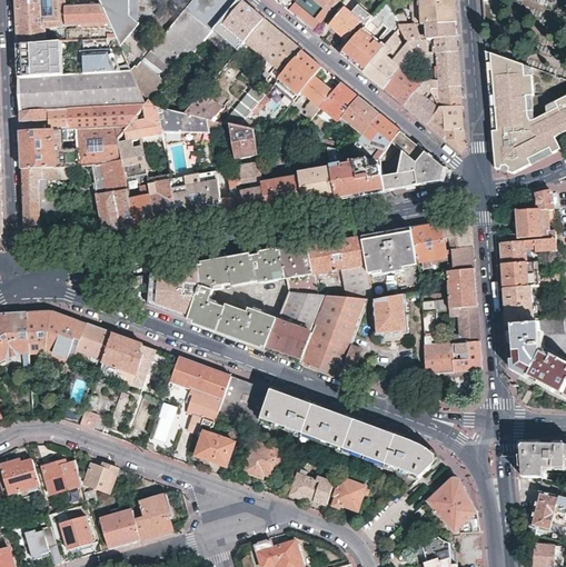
[(65,39),(115,37),(97,0),(13,0),(15,18),(15,31),(16,42),(31,41),(43,40),(42,27),(63,26),(65,39)]
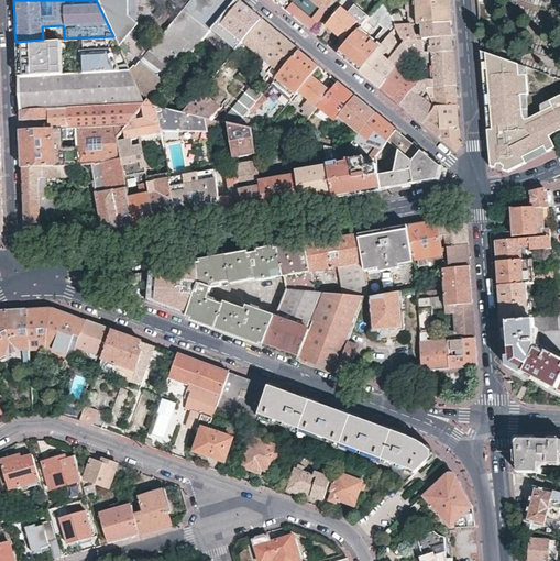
[(128,68),(129,70),(145,51),(128,33),(134,22),(134,0),(96,0),(113,36),(128,68)]
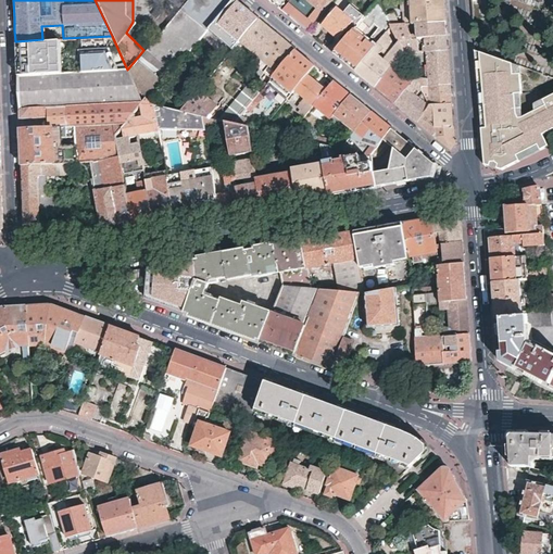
[(205,28),(228,0),(185,0),(179,7),(178,9),(163,27),(143,50),(127,70),(126,70),(135,89),(136,90),(145,98),(146,99),(192,43),(205,28)]
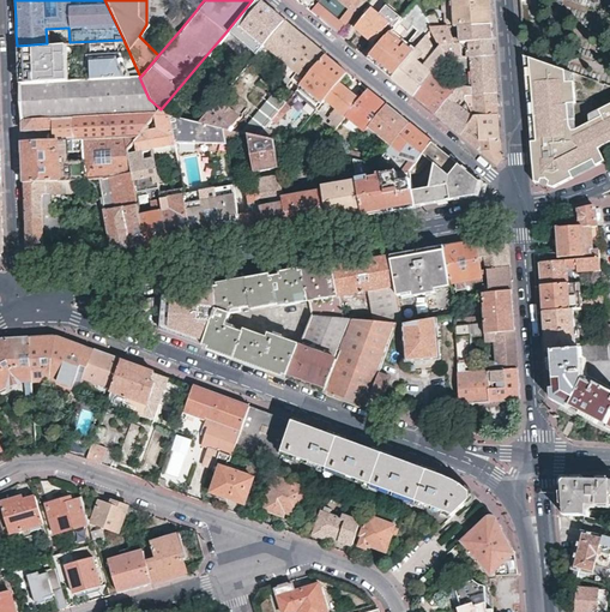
[(263,43),(283,19),(267,7),(260,0),(239,25),(261,43),(263,43)]
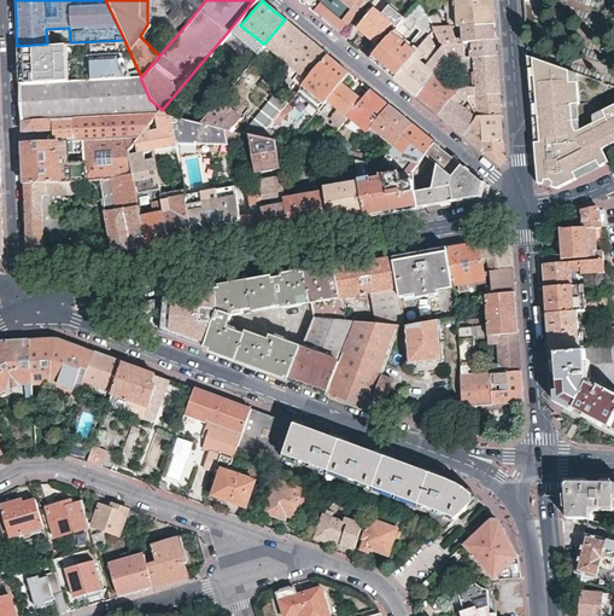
[(319,0),(334,13),(339,7),(331,0),(319,0)]
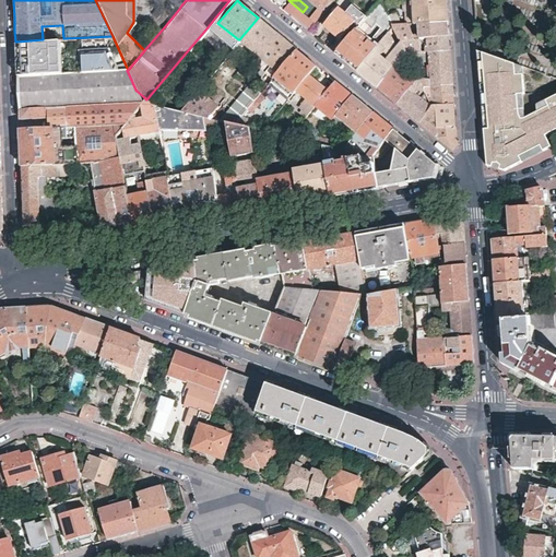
[(375,0),(363,14),(357,23),(343,38),(333,51),(344,61),(354,69),(391,24),(387,16),(379,2),(378,0),(375,0)]
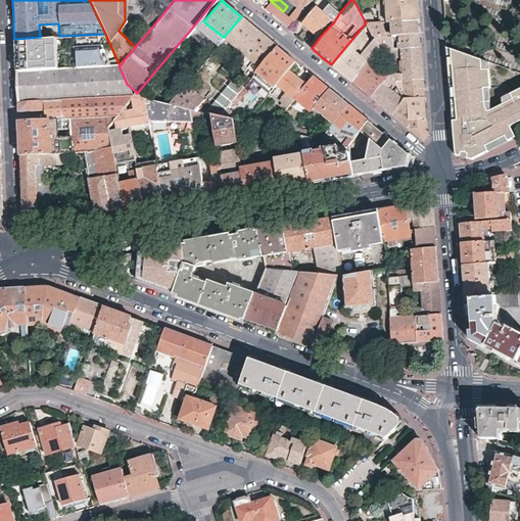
[(397,20),(417,18),(416,6),(415,0),(385,0),(385,3),(382,3),(382,7),(385,7),(386,20),(397,20)]
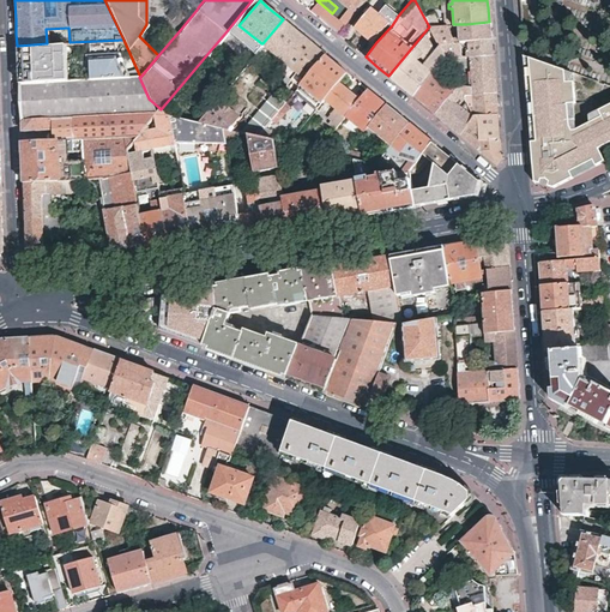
[(338,34),(345,24),(337,18),(316,1),(309,11),(338,34)]
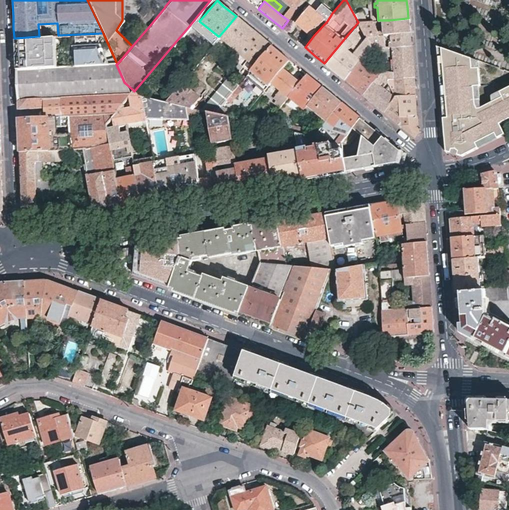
[(308,31),(299,42),(305,47),(314,35),(311,32),(323,18),(327,21),(332,13),(324,7),(319,13),(308,4),(295,20),(308,31)]
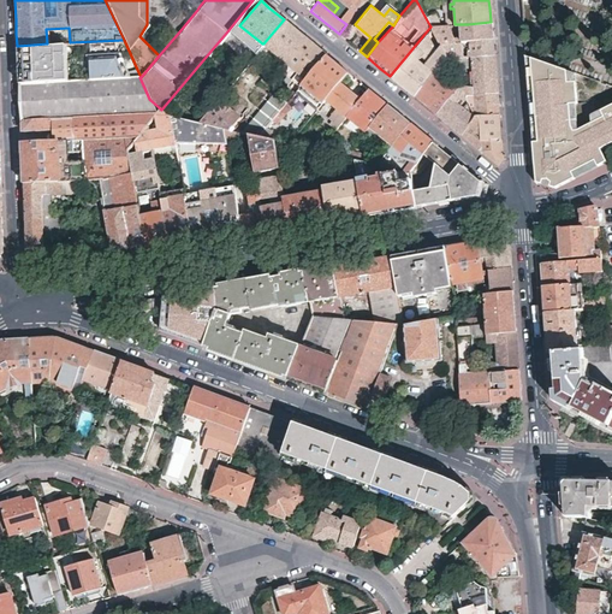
[(177,27),(180,30),(197,10),(194,6),(177,27)]
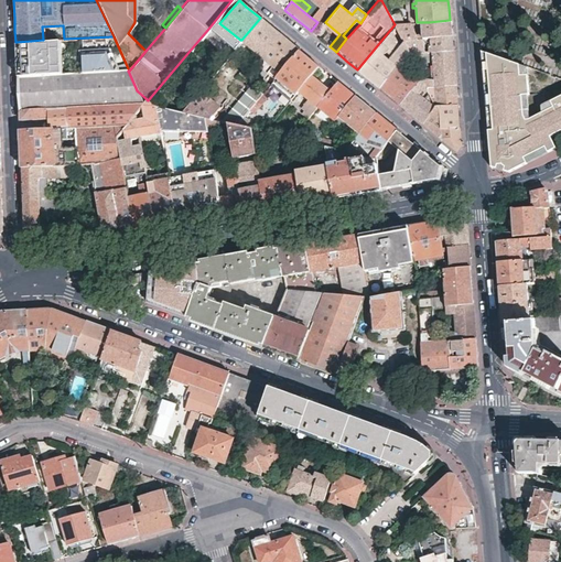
[(319,6),(310,17),(317,22),(326,11),(319,6)]
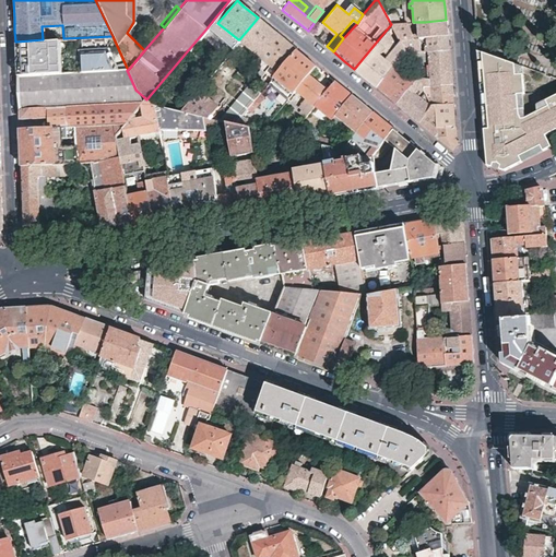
[(259,55),(276,33),(265,24),(258,18),(239,39),(252,50),(235,71),(240,76),(259,55)]
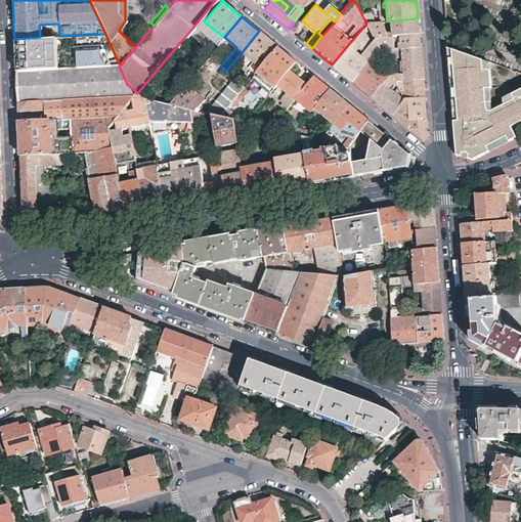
[(321,36),(335,22),(331,18),(318,33),(321,36)]
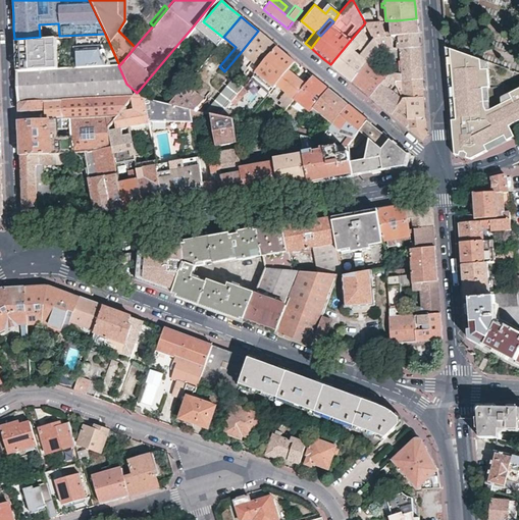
[(398,34),(417,32),(417,26),(416,18),(397,20),(398,34)]
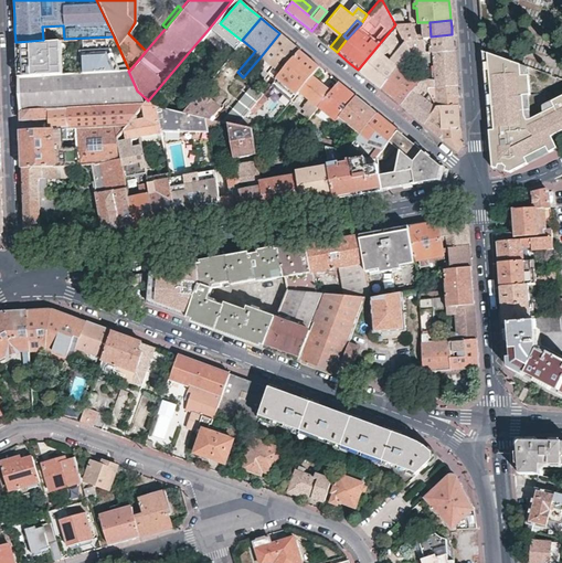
[(395,24),(401,35),(402,39),(416,38),(415,33),(412,23),(402,23),(395,24)]
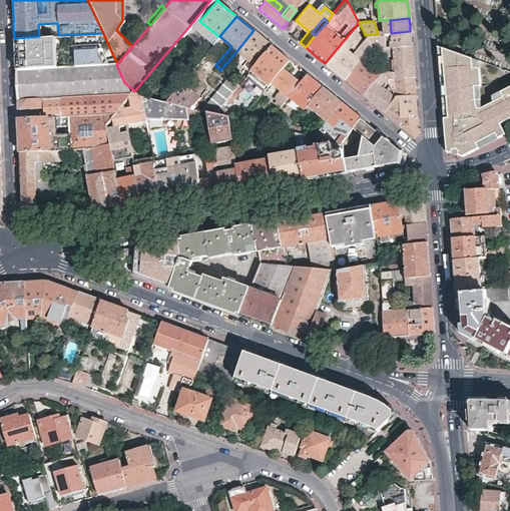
[(363,36),(361,34),(364,32),(359,22),(325,63),(335,71),(344,79),(361,58),(371,46),(366,36),(365,37),(365,41),(364,42),(363,44),(360,38),(363,36)]
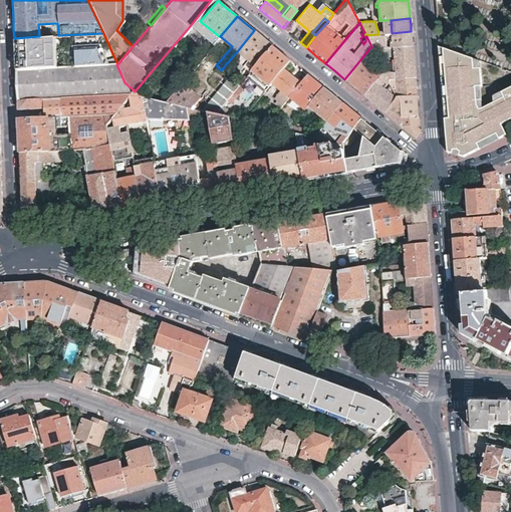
[(194,30),(190,26),(178,40),(182,44),(194,30)]
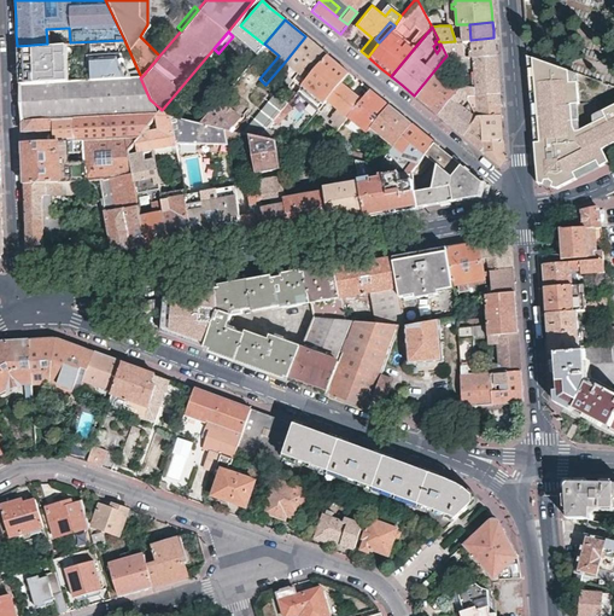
[(305,77),(326,53),(316,45),(305,36),(286,60),(305,77)]
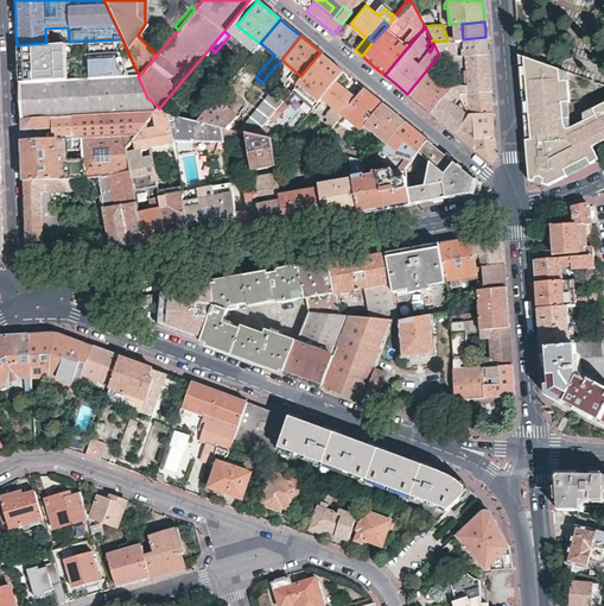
[(464,54),(487,52),(487,44),(485,37),(463,39),(464,54)]
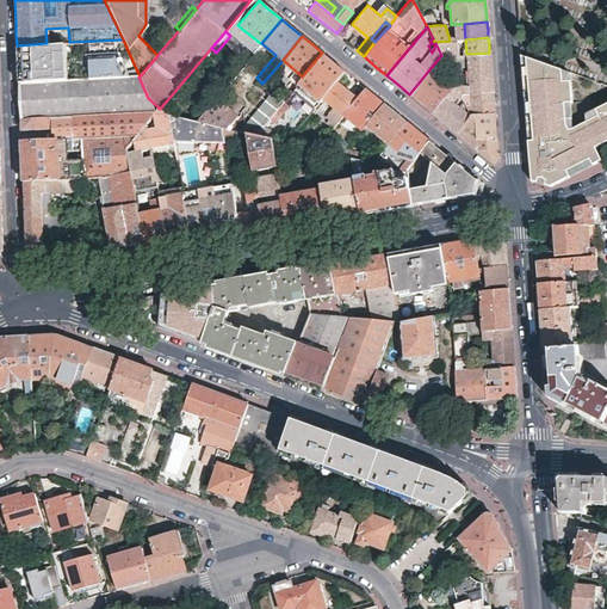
[(47,43),(33,44),(35,54),(18,55),(18,63),(17,66),(18,71),(19,74),(19,75),(20,77),(22,77),(23,81),(138,74),(123,40),(69,42),(47,43)]
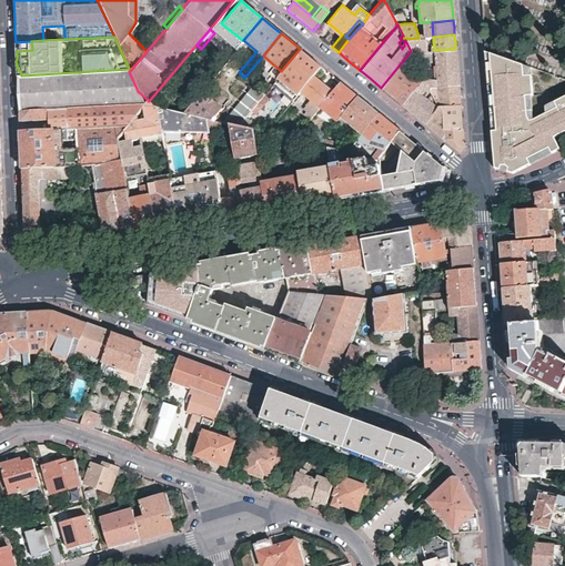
[(405,40),(411,51),(411,52),(425,51),(425,37),(419,38),(404,39),(405,40)]
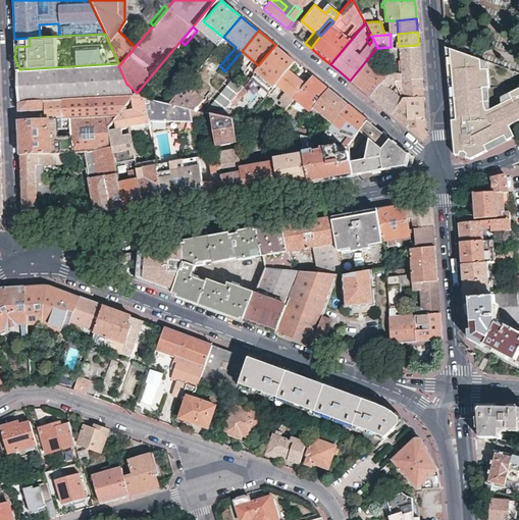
[(14,53),(14,56),(15,54),(15,47),(30,46),(29,38),(14,39),(14,47),(14,53)]
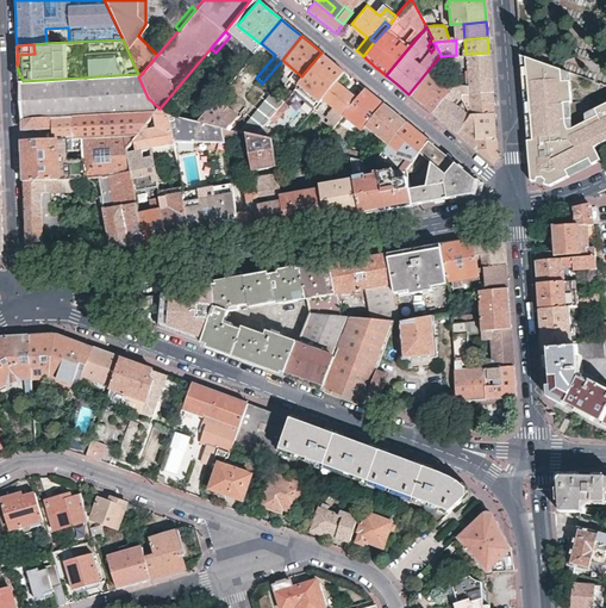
[(567,69),(518,50),(518,61),(519,67),(522,94),(526,93),(528,110),(529,122),(524,122),(524,135),(526,156),(528,171),(529,179),(533,180),(535,177),(539,175),(543,178),(542,182),(547,184),(598,159),(592,146),(605,138),(605,101),(592,106),(585,97),(569,98),(567,69)]
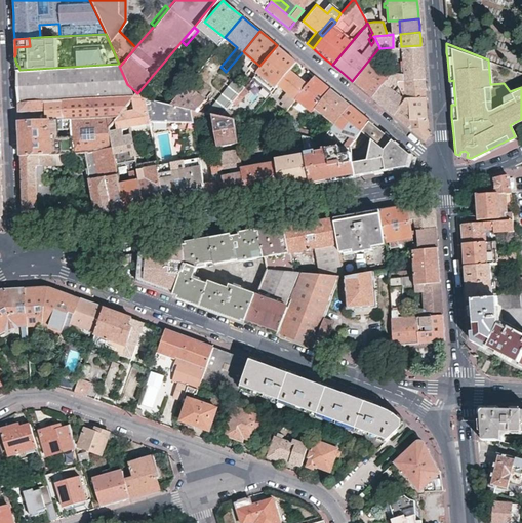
[(286,52),(277,45),(259,66),(255,71),(250,76),(270,91),(274,86),(276,83),(287,70),(295,61),(286,52)]
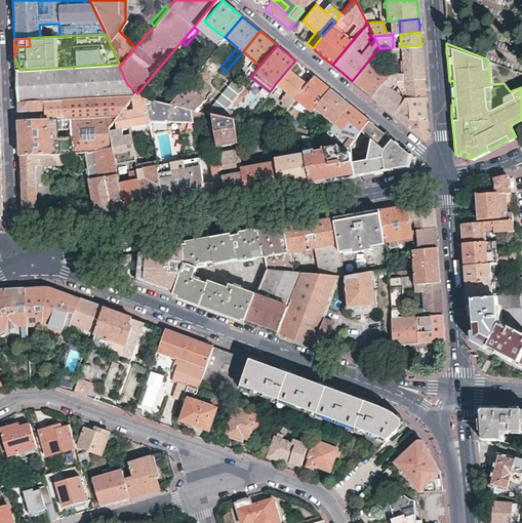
[(393,73),(396,79),(424,78),(422,58),(420,45),(401,46),(401,53),(402,74),(393,73)]
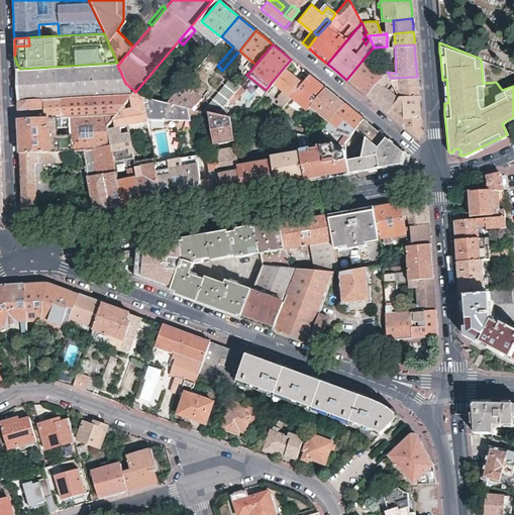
[(195,53),(202,58),(207,52),(201,46),(195,53)]
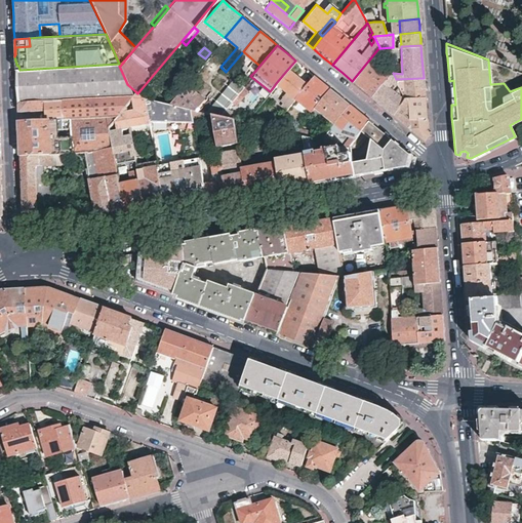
[(379,48),(385,57),(396,53),(396,47),(393,47),(379,48)]
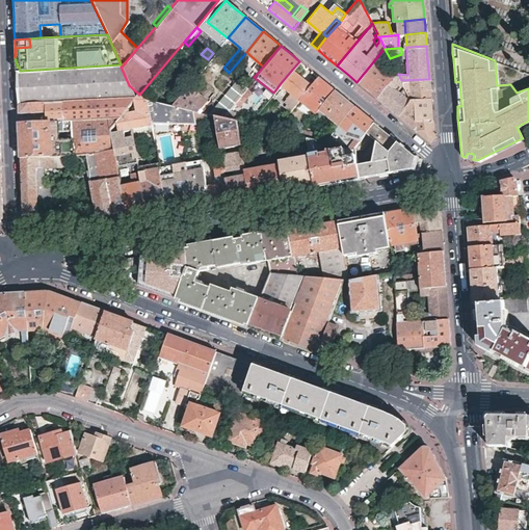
[(374,60),(356,82),(366,89),(375,97),(391,79),(374,65),(376,62),(374,60)]
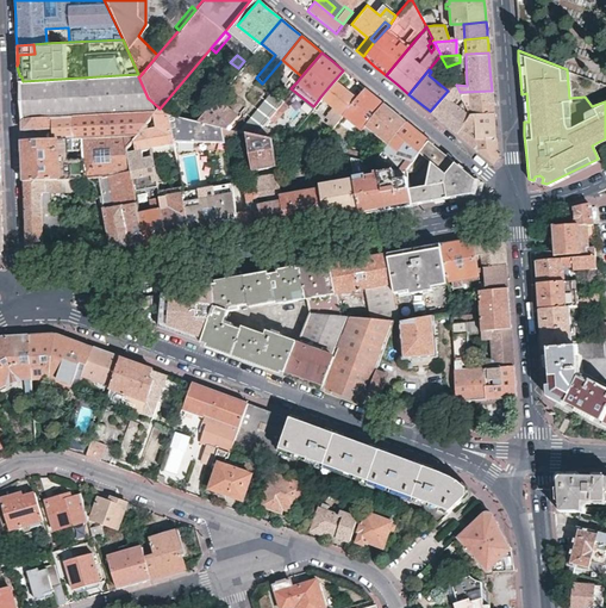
[(154,110),(149,99),(148,98),(138,76),(139,76),(138,74),(23,81),(18,81),(19,100),(19,117),(50,116),(51,126),(51,137),(64,137),(80,136),(81,159),(82,177),(95,175),(98,175),(107,172),(129,163),(126,150),(126,147),(132,138),(137,131),(154,110)]
